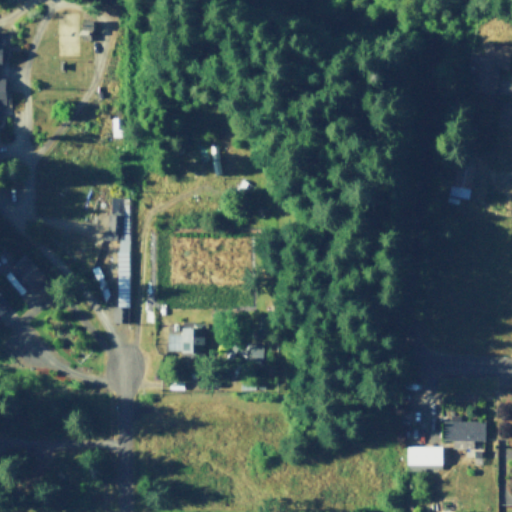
[(0,117),(2,117),(0,103),(11,101),(6,74),(1,75),(0,71),(0,62),(9,61),(5,38),(2,39),(0,27),(0,117)]
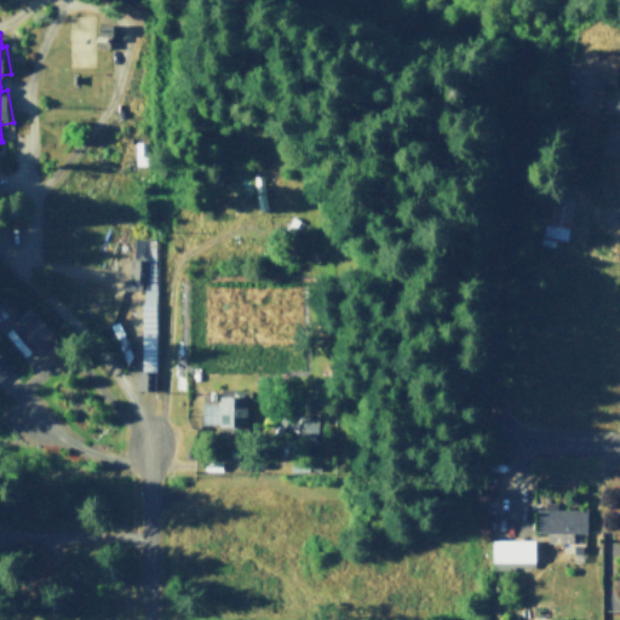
[(56,334),(33,304),(15,317),(38,348),(56,334)]
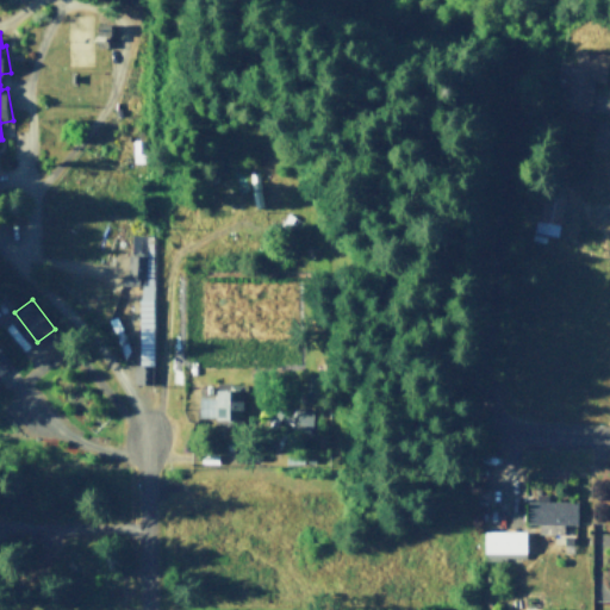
[(0,380),(1,380),(0,378),(0,371),(12,362),(0,344),(0,380)]
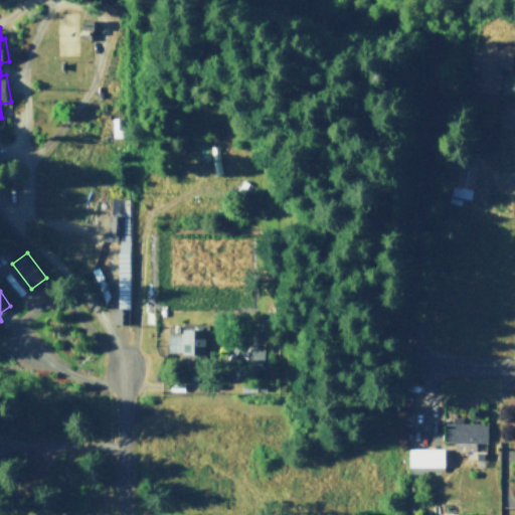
[(488,421),(448,421),(448,441),(456,441),(456,449),(475,449),(475,442),(487,442),(488,421)]
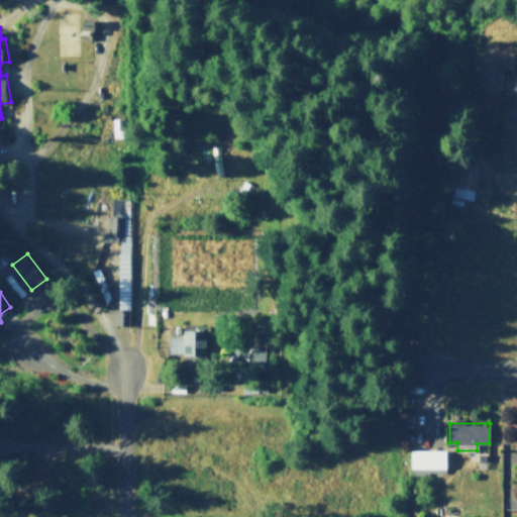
[(447,448),(411,448),(411,467),(447,467),(447,448)]
